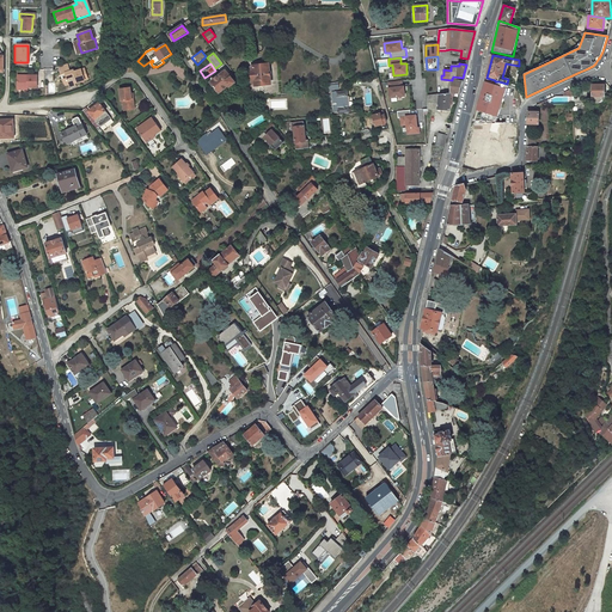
[(269,72),(268,65),(252,67),(252,72),(251,73),(252,85),(270,84),(269,78),(269,72)]
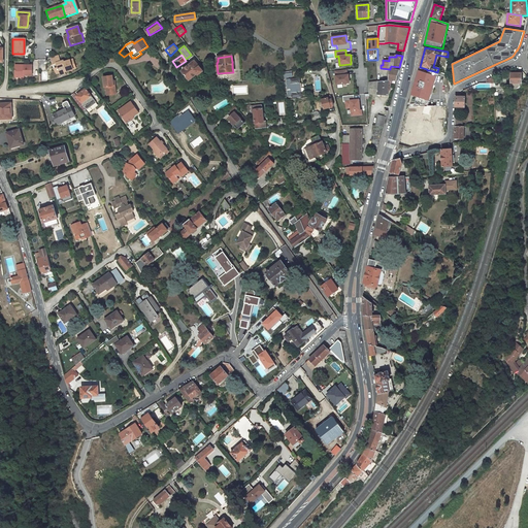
[(61,73),(66,72),(77,69),(74,60),(65,63),(64,61),(61,62),(59,57),(52,60),(53,64),(57,63),(59,67),(55,68),(57,73),(61,72),(61,73)]
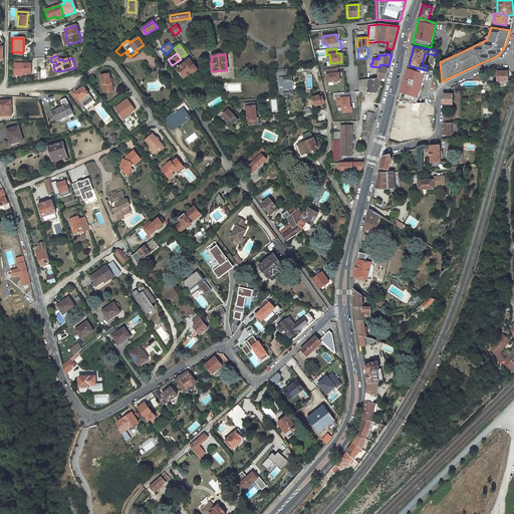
[(193,57),(190,59),(198,69),(200,67),(193,57)]
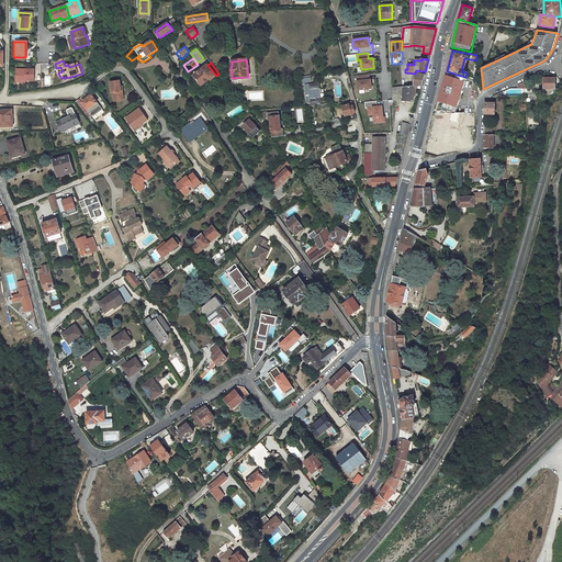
[(216,76),(208,65),(206,66),(191,78),(199,88),(211,78),(212,80),(216,77),(216,76)]
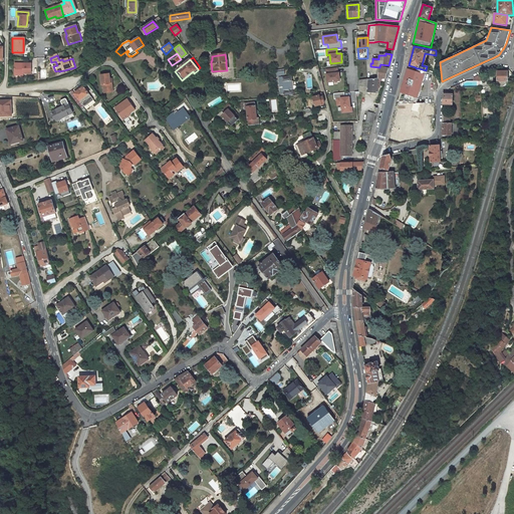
[(31,63),(14,63),(14,75),(23,75),(23,74),(31,74),(31,63)]
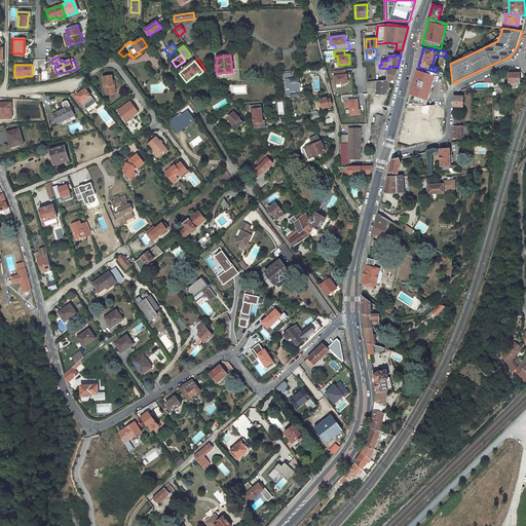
[(368,94),(385,96),(386,90),(388,90),(389,82),(390,83),(390,80),(395,80),(398,70),(388,68),(388,69),(386,80),(368,82),(368,94)]
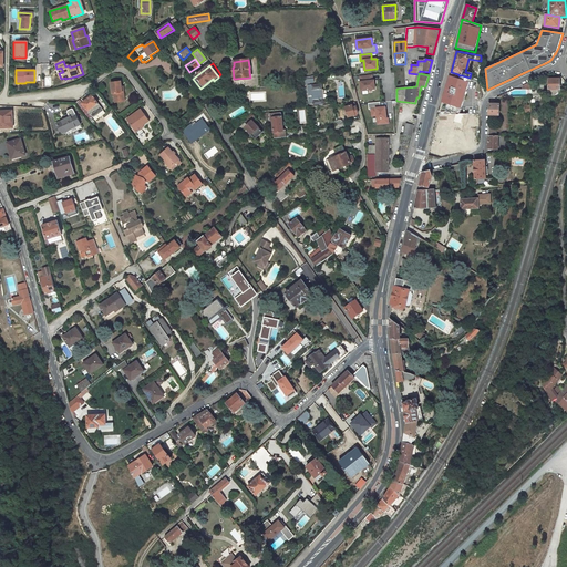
[(361,75),(362,90),(375,89),(375,80),(373,80),(373,74),(361,75)]
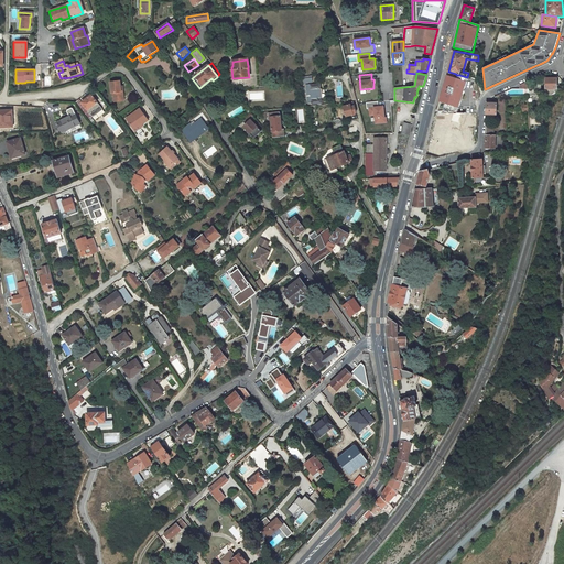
[(463,80),(445,75),(441,88),(436,100),(445,104),(455,106),(463,80)]
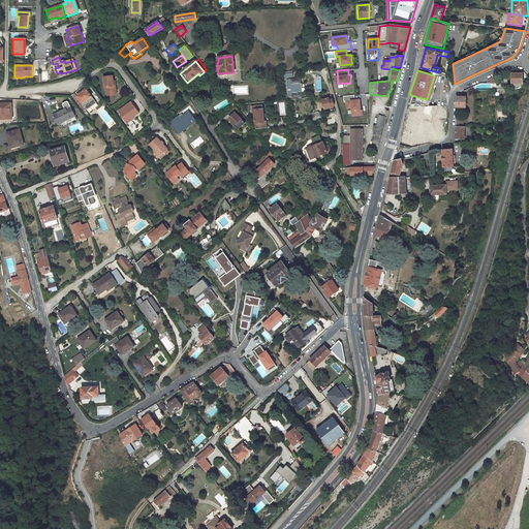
[(522,73),(511,73),(511,84),(522,84),(522,73)]
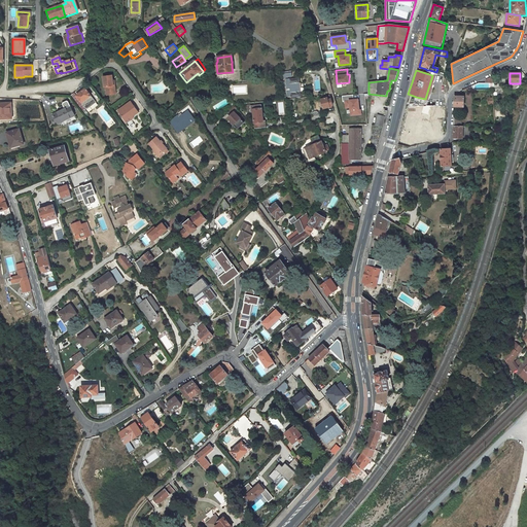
[(116,76),(106,76),(106,85),(105,85),(105,94),(115,94),(115,85),(116,86),(116,76)]
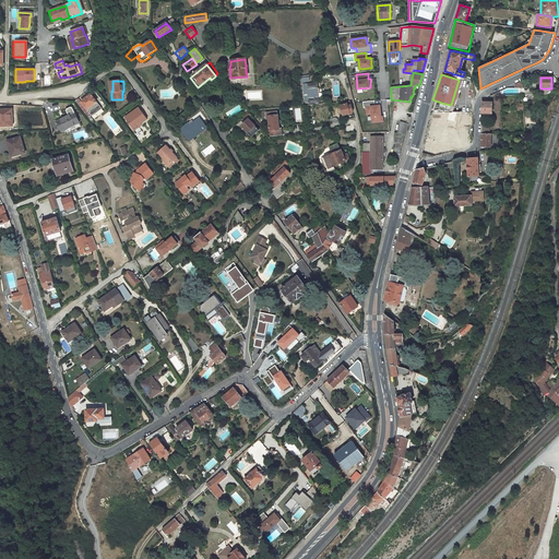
[(319,102),(317,83),(302,85),(305,104),(319,102)]
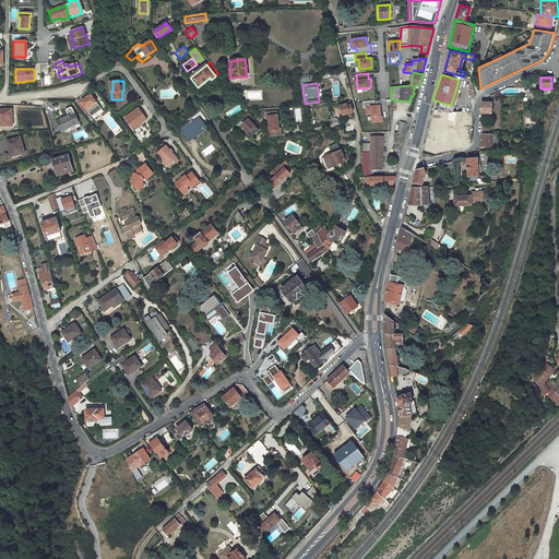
[(91,115),(100,107),(91,94),(87,97),(86,95),(84,97),(85,98),(81,102),(79,98),(74,102),(83,111),(86,109),(91,115)]
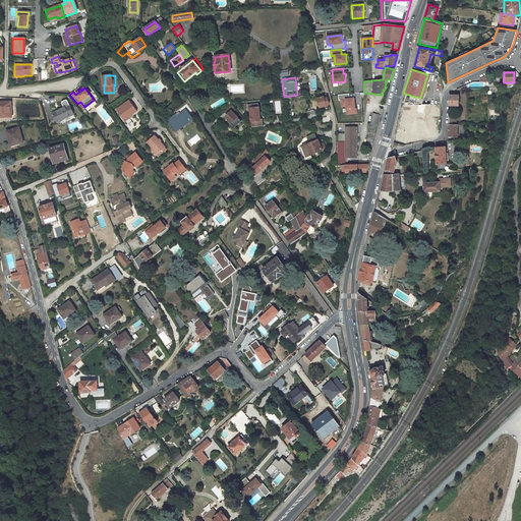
[(346,106),(346,114),(356,113),(356,109),(354,109),(353,99),(349,99),(348,94),(338,95),(338,100),(340,100),(341,107),(346,106)]
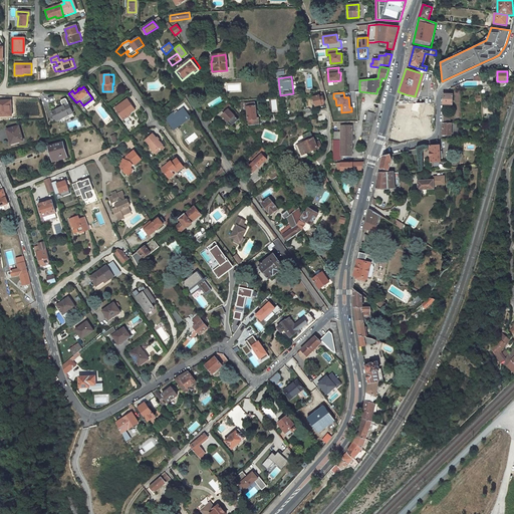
[(313,97),(315,105),(325,103),(323,96),(321,93),(319,93),(319,95),(313,97)]
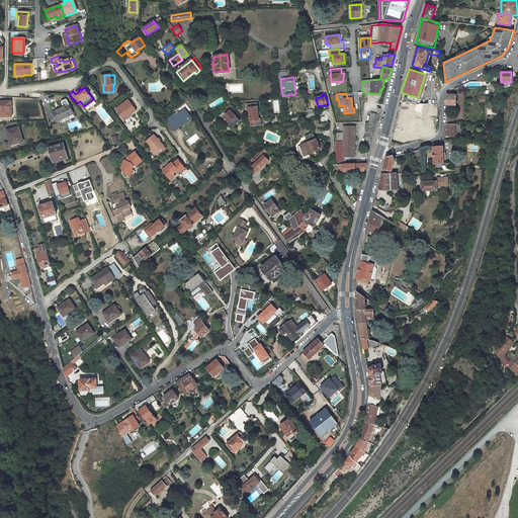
[(445,124),(452,124),(452,113),(451,113),(452,105),(455,105),(455,95),(446,95),(445,124)]
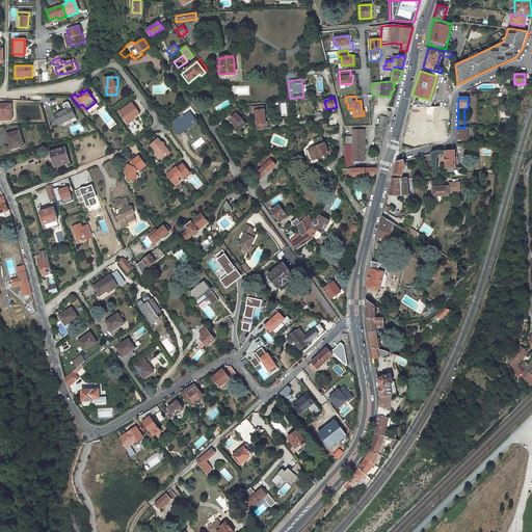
[(214,106),(216,111),(231,106),(229,100),(214,106)]
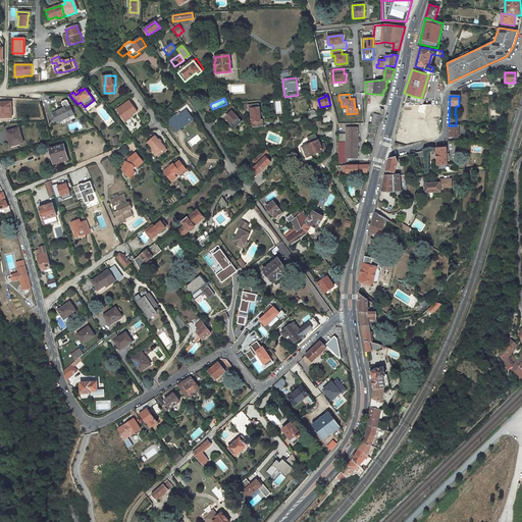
[(131,99),(117,108),(124,118),(131,114),(132,116),(137,113),(136,112),(139,109),(131,99)]
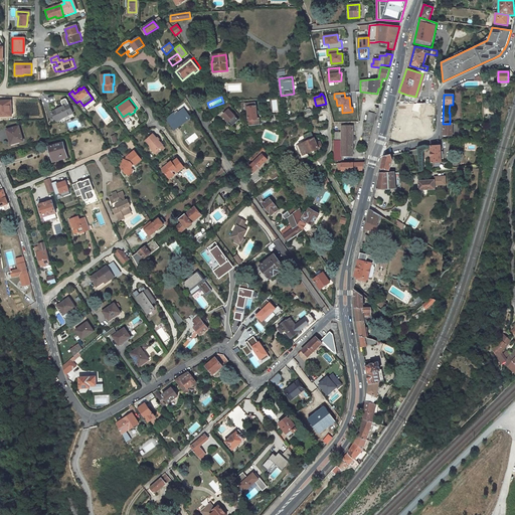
[(60,108),(52,112),(56,121),(73,114),(69,104),(67,99),(66,99),(62,101),(63,103),(59,105),(60,108)]
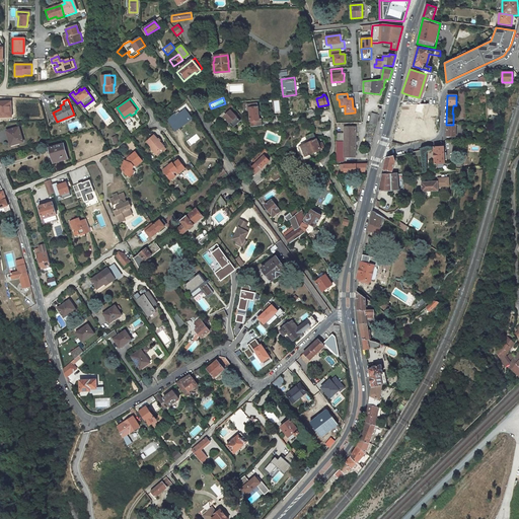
[(12,116),(11,102),(0,102),(0,114),(0,117),(12,116)]
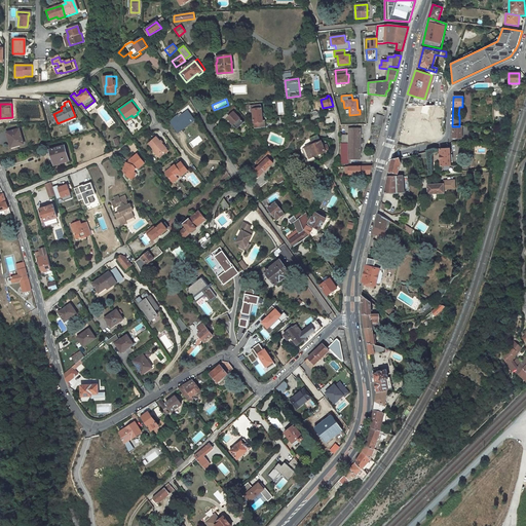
[(237,128),(243,122),(234,112),(236,109),(233,105),(226,110),(231,115),(227,118),(237,128)]
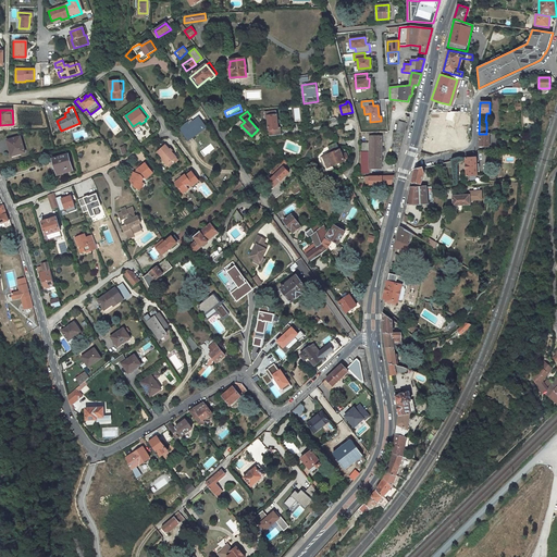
[(279,134),(276,111),(265,112),(264,111),(260,111),(260,116),(263,116),(263,118),(267,118),(270,135),(279,134)]
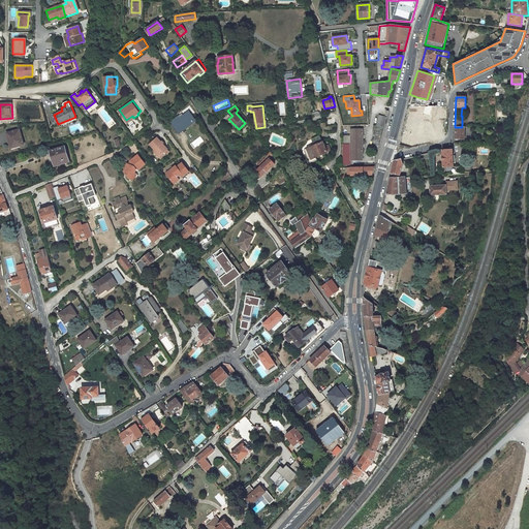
[(433,120),(443,120),(443,105),(429,105),(429,114),(433,114),(433,120)]
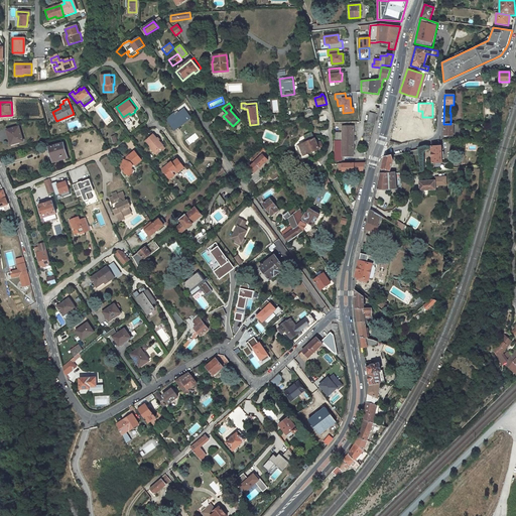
[(166,119),(174,130),(182,124),(182,123),(190,117),(187,112),(186,113),(184,110),(176,115),(175,113),(166,119)]
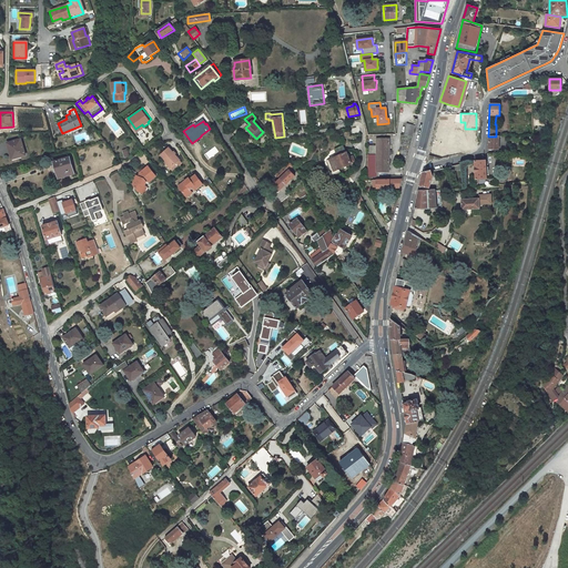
[(416,127),(406,124),(404,135),(413,138),(416,127)]
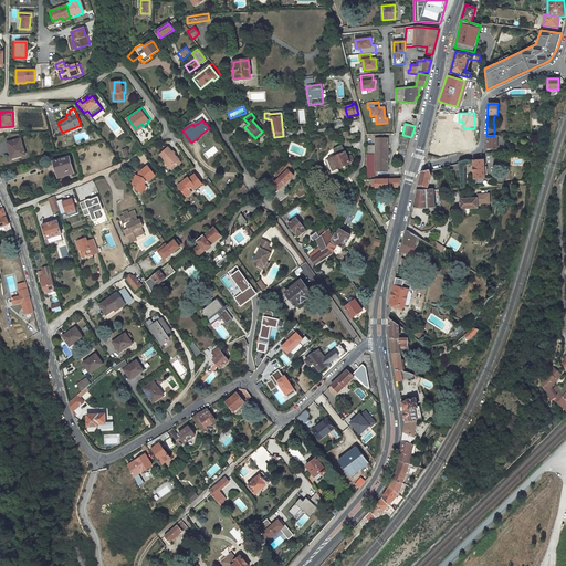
[(486,136),(486,148),(496,148),(496,136),(494,136),(486,136)]
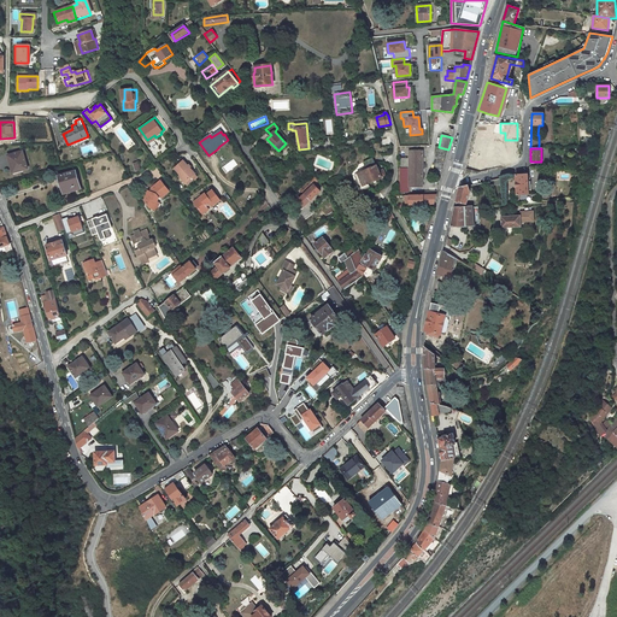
[(409,169),(409,177),(399,176),(399,193),(412,193),(412,186),(413,186),(422,186),(423,151),(419,151),(419,150),(416,150),(416,151),(410,151),(409,169)]
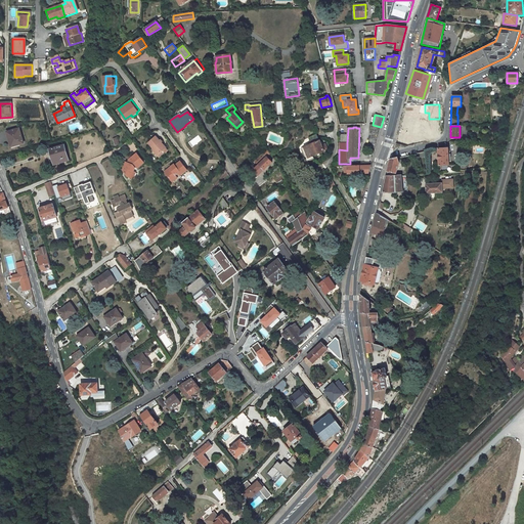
[(24,142),(20,128),(7,131),(9,136),(10,135),(13,145),(24,142)]
